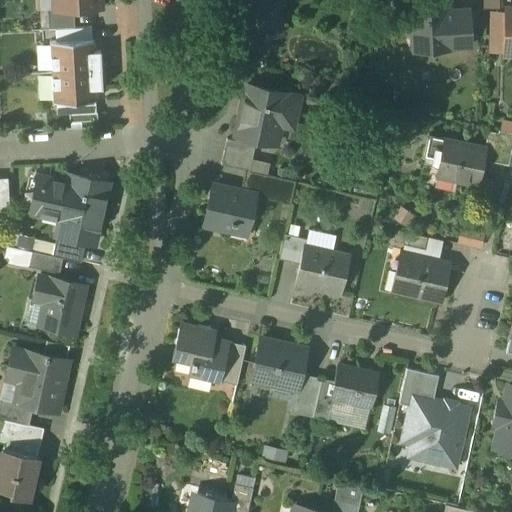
[(53,0),(54,10),(54,11),(74,10),(102,9),(101,0),(53,0)]
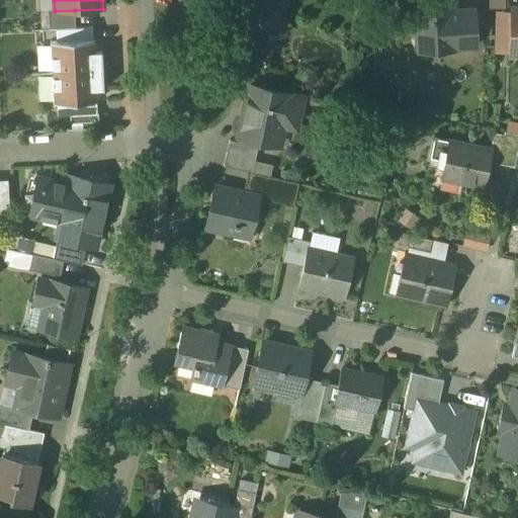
[(236,0),(239,50),(271,48),(270,29),(282,29),(281,6),(286,6),(285,0),(236,0)]
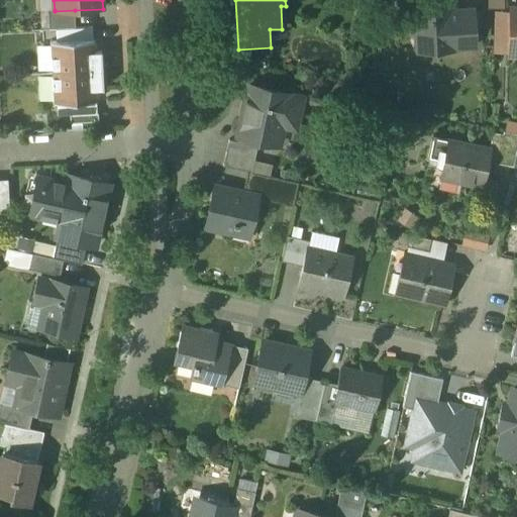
[(414,0),(417,40),(433,39),(433,49),(474,47),(473,16),(452,17),(450,0),(414,0)]
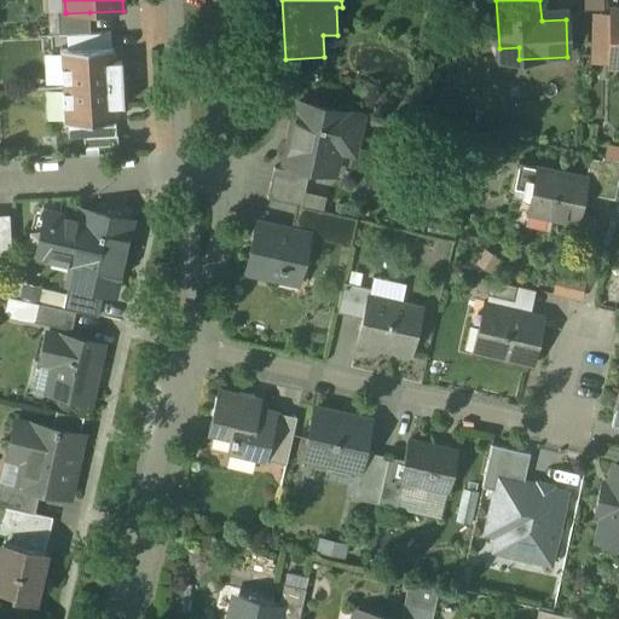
[(618,11),(612,11),(612,19),(599,19),(597,59),(611,59),(611,67),(618,65),(618,11)]
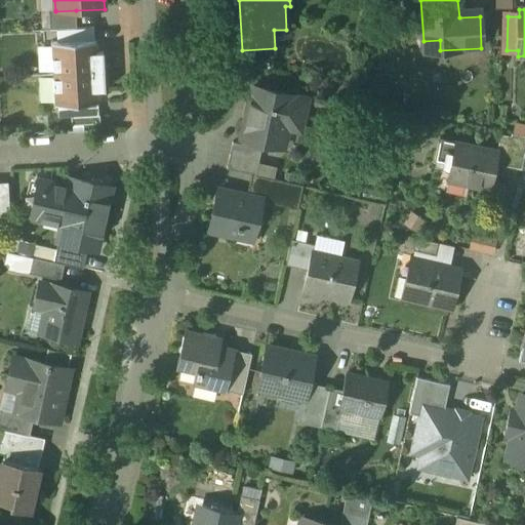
[(76,10),(55,11),(55,10),(49,11),(50,31),(72,30),(77,30),(76,10)]
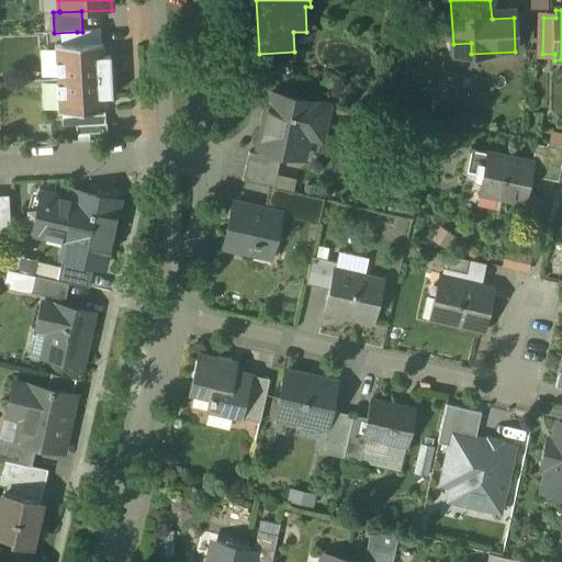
[(77,32),(62,33),(63,46),(77,46),(77,32)]
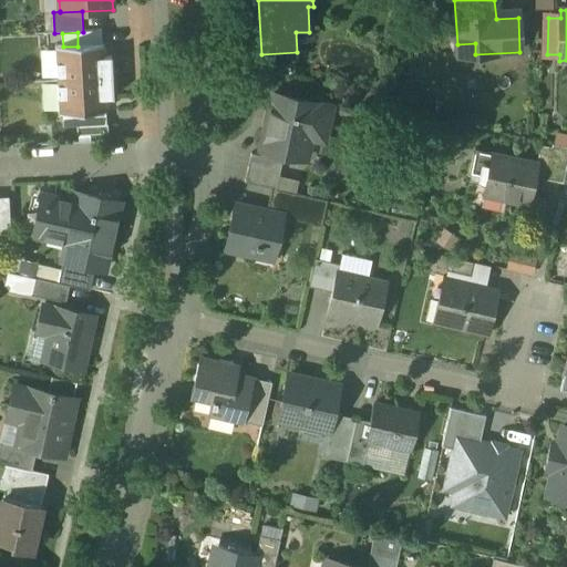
[(63,47),(55,48),(55,49),(58,81),(112,79),(111,58),(110,58),(103,59),(103,47),(103,44),(78,47),(63,47)]
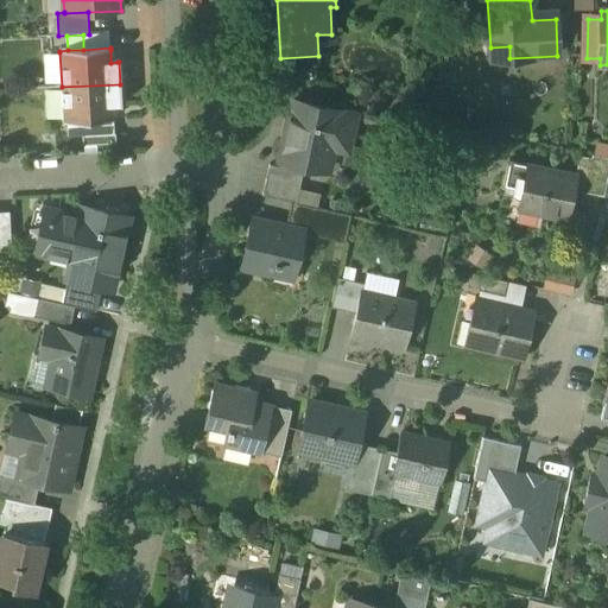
[(120,84),(62,87),(64,121),(63,122),(63,124),(115,121),(114,119),(113,107),(120,106),(120,107),(121,107),(120,84)]
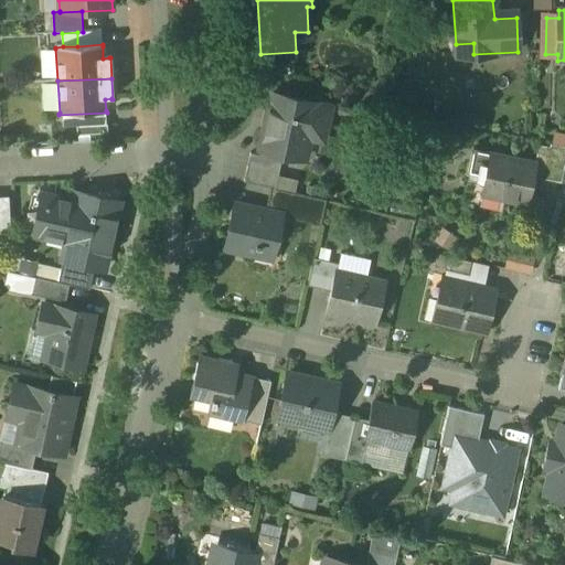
[(317,105),(272,95),(260,149),(305,160),(311,128),(324,131),(330,108),(317,105)]
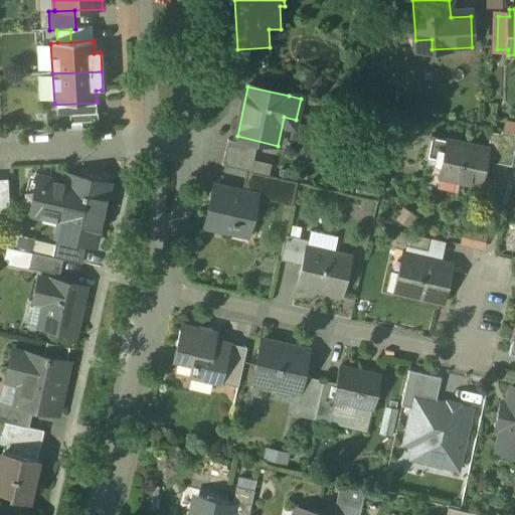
[(98,115),(69,116),(70,124),(99,123),(98,115)]
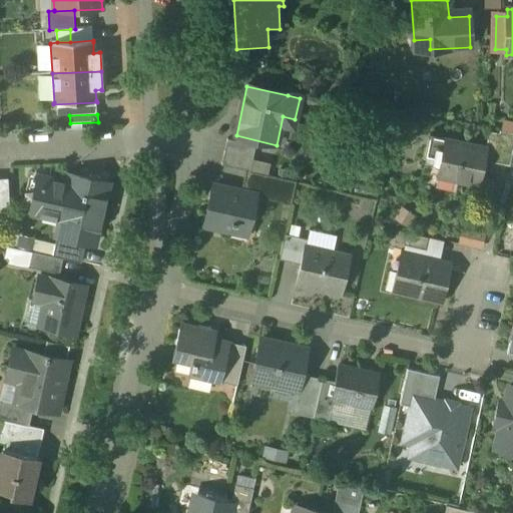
[(512,132),(512,120),(505,118),(502,130),(512,132)]
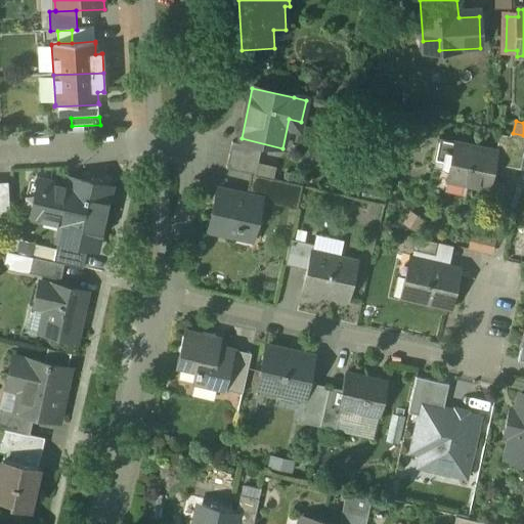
[(523,136),(510,134),(503,166),(519,170),(523,145),(523,136)]
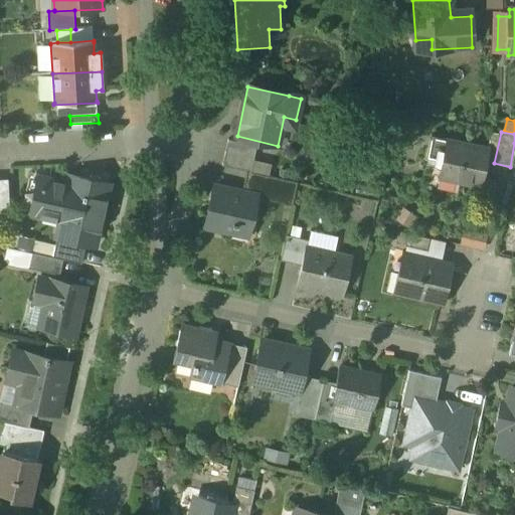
[(487,149),(448,140),(439,176),(479,185),(487,149)]
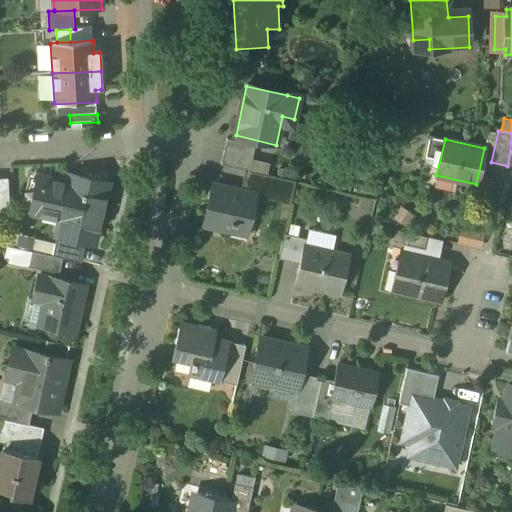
[(255,146),(227,140),(221,166),(246,171),(250,172),(255,146)]
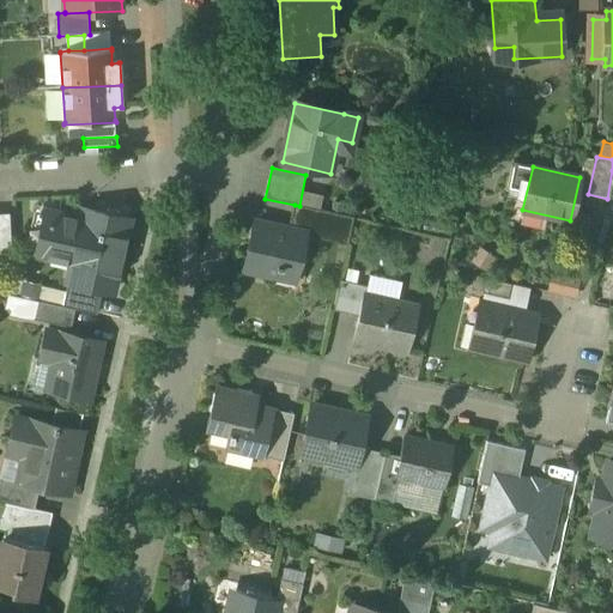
[(299,206),(295,205),(289,231),(305,235),(305,236),(347,246),(354,218),(299,206)]
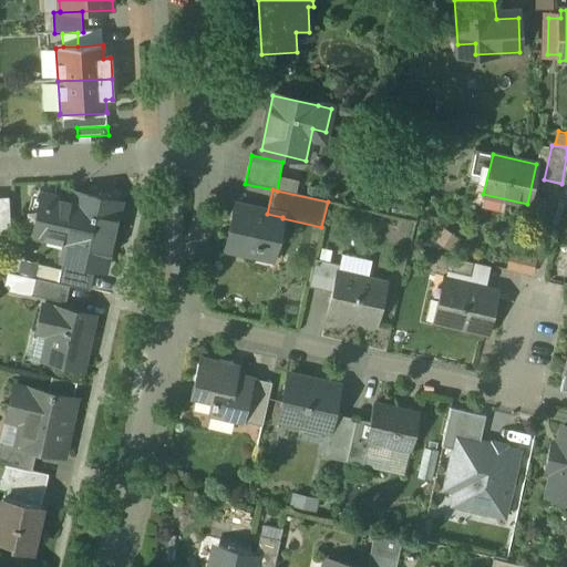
[(0,230),(12,230),(10,195),(0,195),(0,230)]
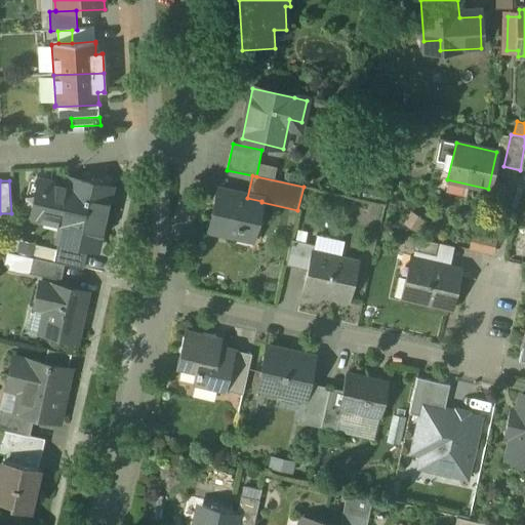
[(110,189),(72,180),(70,188),(38,182),(32,210),(64,217),(58,243),(88,249),(96,251),(110,189)]
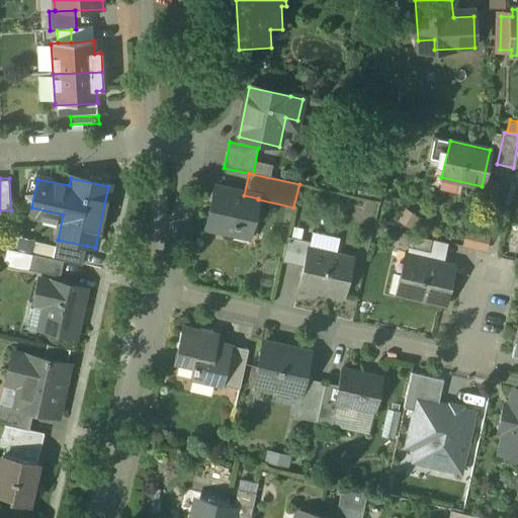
[(244,195),(216,188),(206,228),(234,235),(236,228),(251,231),(258,199),(258,198),(244,195)]
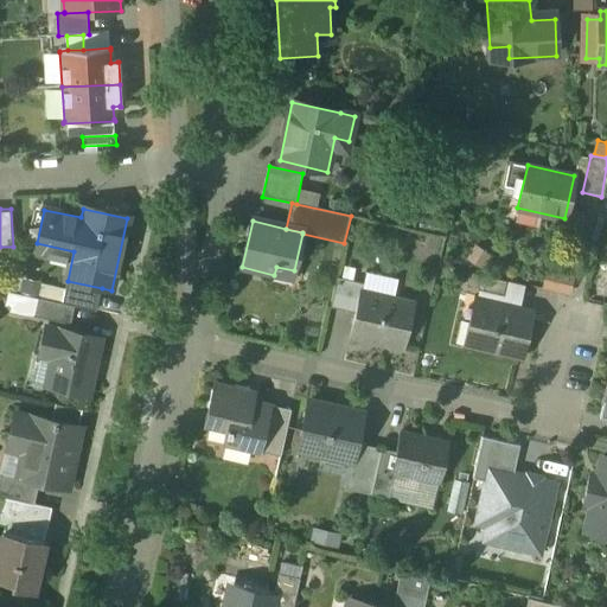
[(548,268),(543,287),(570,294),(576,275),(548,268)]
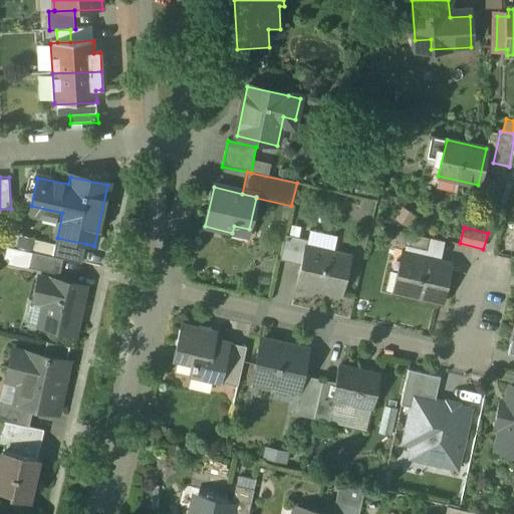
[(430,239),(407,234),(405,246),(427,251),(430,239)]
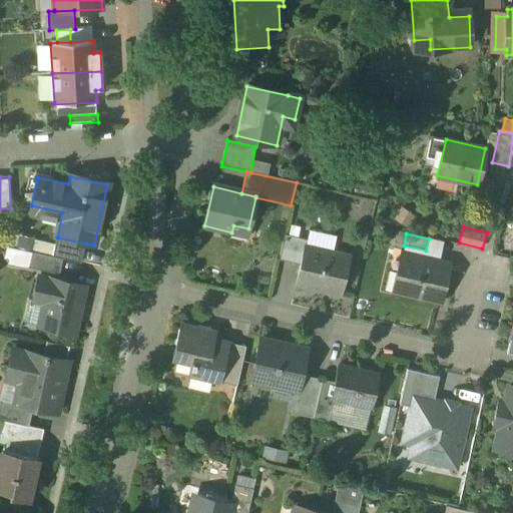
[(307,240),(285,235),(279,261),(300,266),(305,245),(306,245),(307,240)]
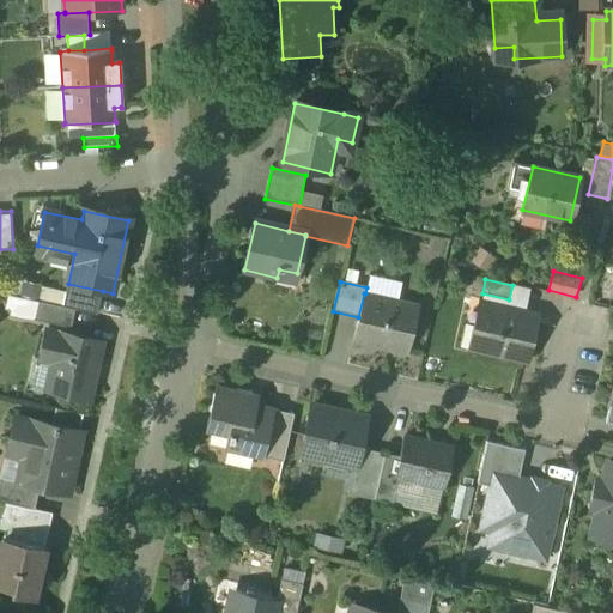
[(103,291),(68,284),(62,308),(76,310),(97,315),(103,291)]
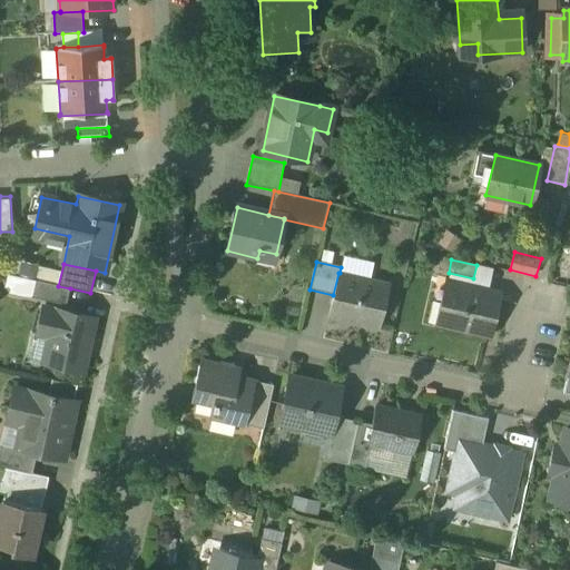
[(340,273),(338,273),(333,295),(328,318),(379,330),(389,284),(340,273)]
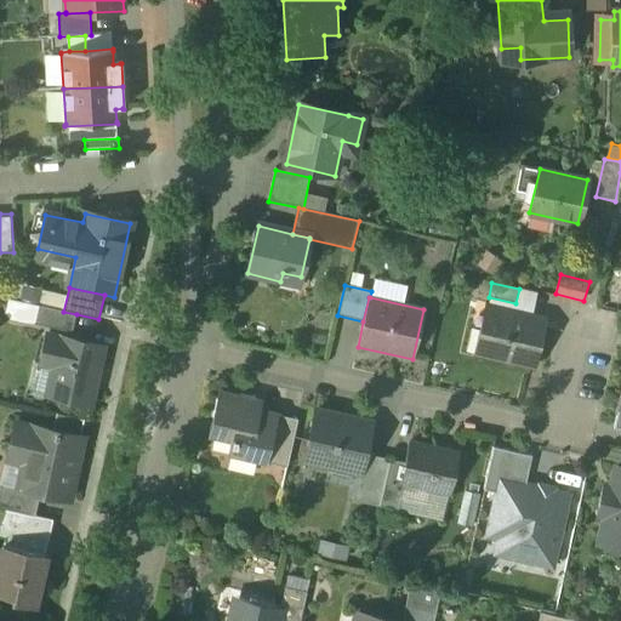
[(546,318),(485,305),(474,354),(535,368),(546,318)]
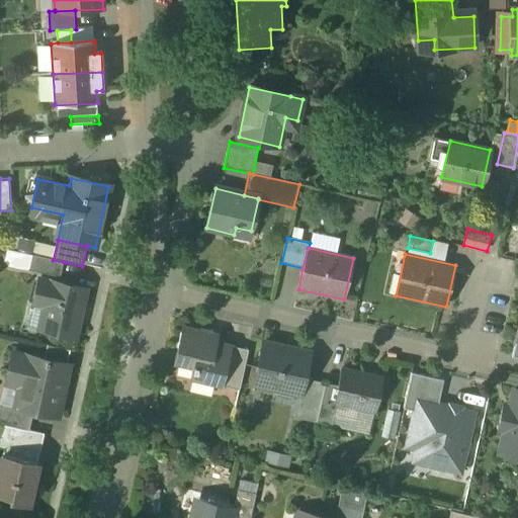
[(53,260),(32,255),(28,271),(60,278),(64,262),(53,260)]
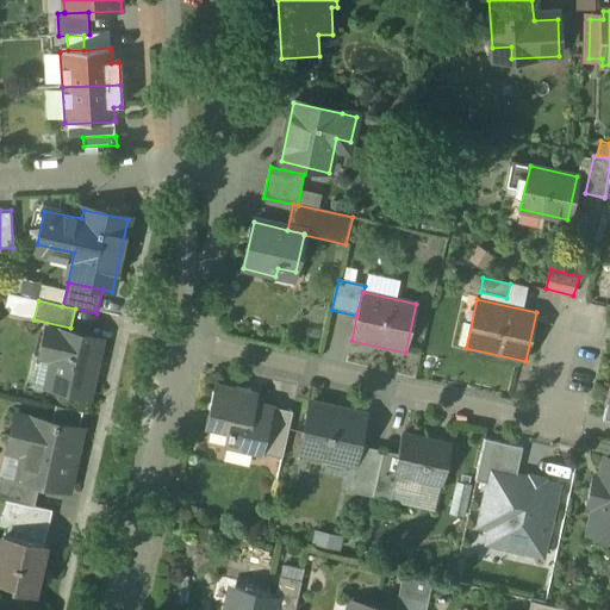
[(101,341),(48,329),(41,359),(58,362),(53,390),(88,397),(101,341)]
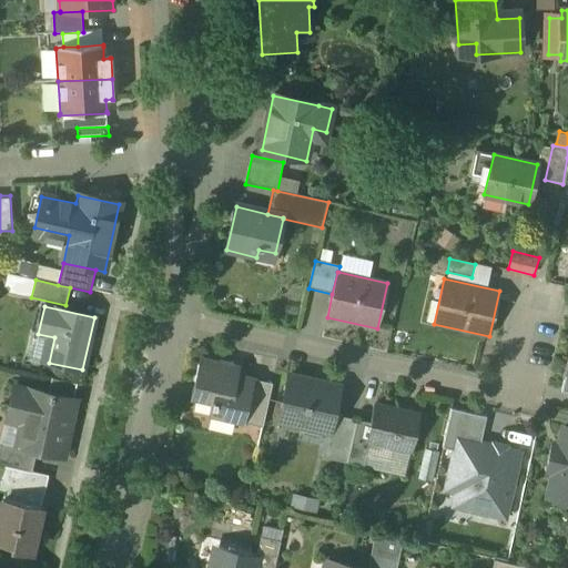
[(254,381),(232,375),(234,364),(221,362),(219,368),(200,364),(191,399),(212,404),(209,416),(244,424),(254,381)]
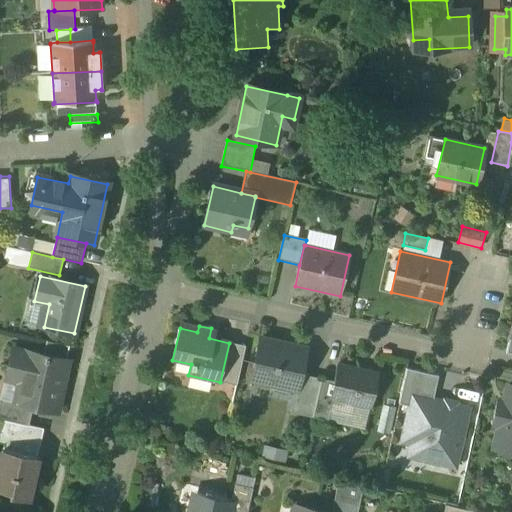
[(306,350),(260,340),(251,378),(296,389),(297,389),(301,374),(306,350)]
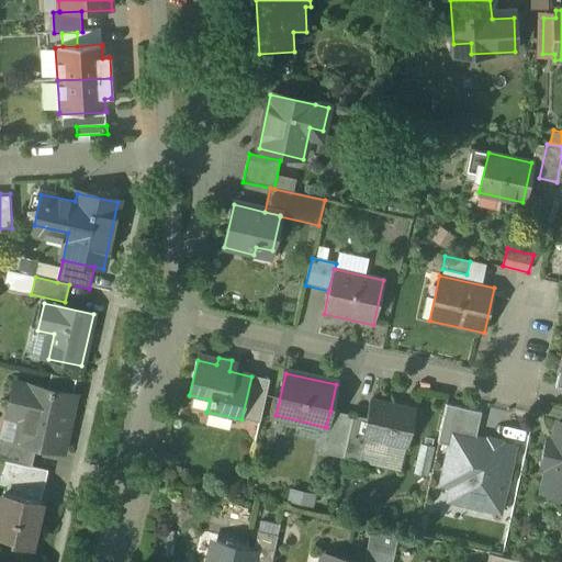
[(76,381),(51,375),(47,389),(72,394),(76,381)]
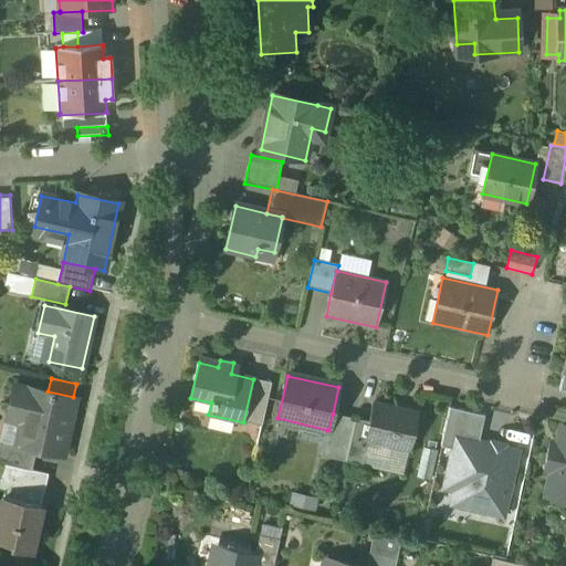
[(271,383),(253,379),(243,422),(261,427),(271,383)]
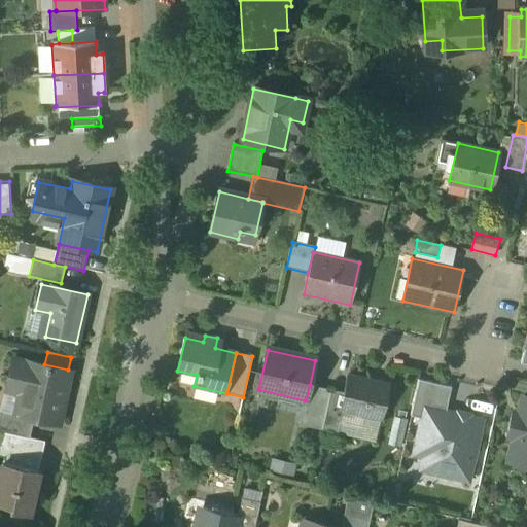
[(44,364),(28,361),(27,363),(11,359),(6,384),(7,384),(22,387),(15,415),(15,416),(33,420),(58,425),(64,397),(62,396),(67,372),(69,373),(70,371),(68,370),(44,364)]
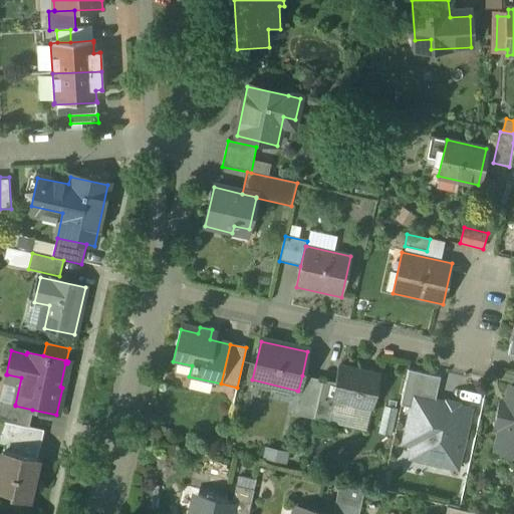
[(378,375),(340,366),(336,383),(332,400),(334,400),(371,408),(378,375)]
